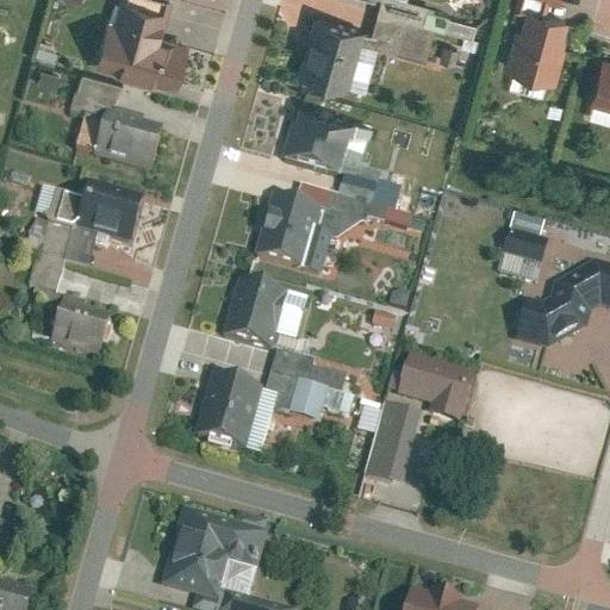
[(186,45),(160,38),(169,0),(118,0),(112,25),(105,23),(93,62),(174,85),(186,45)]
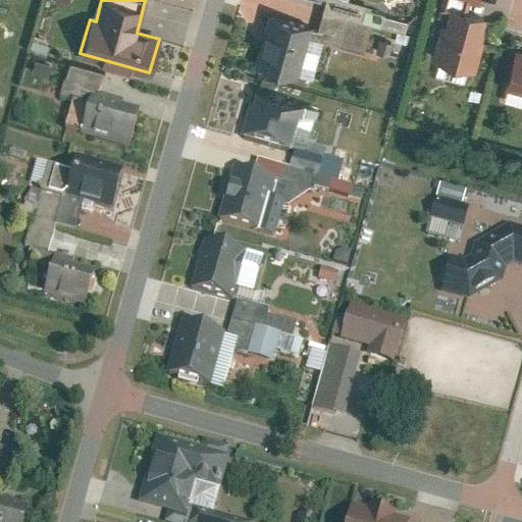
[(428,53),(475,68),(491,19),(445,5),(428,53)]
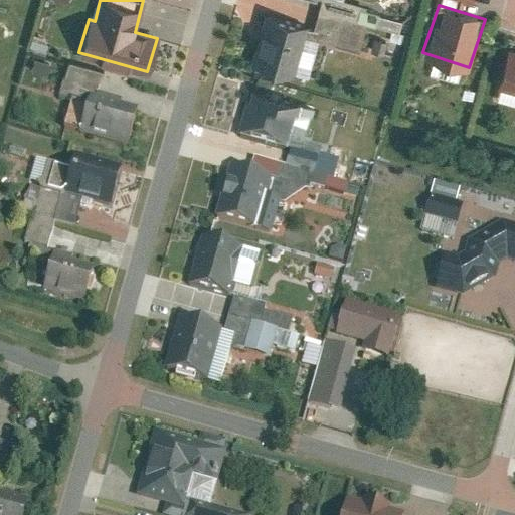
[(253,60),(297,74),(313,24),(270,10),(253,60)]
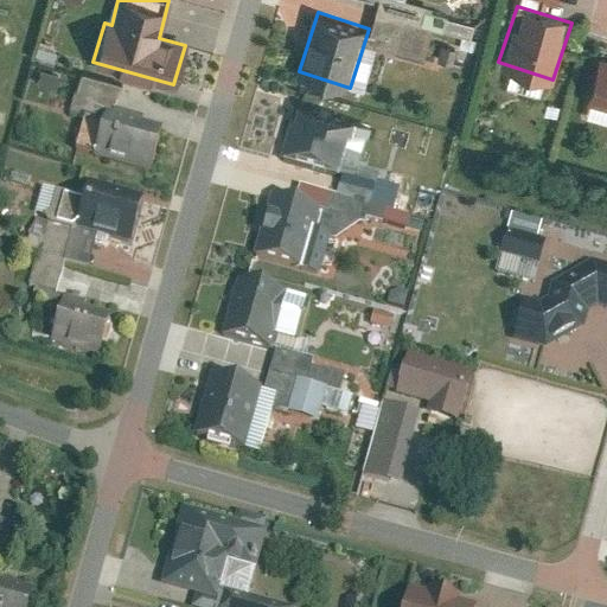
[(590,93),(606,97),(606,49),(605,49),(590,93)]
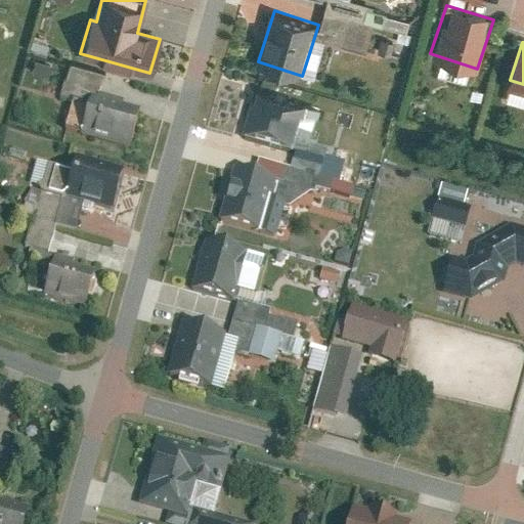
[(24,83),(41,88),(49,63),(31,57),(24,83)]
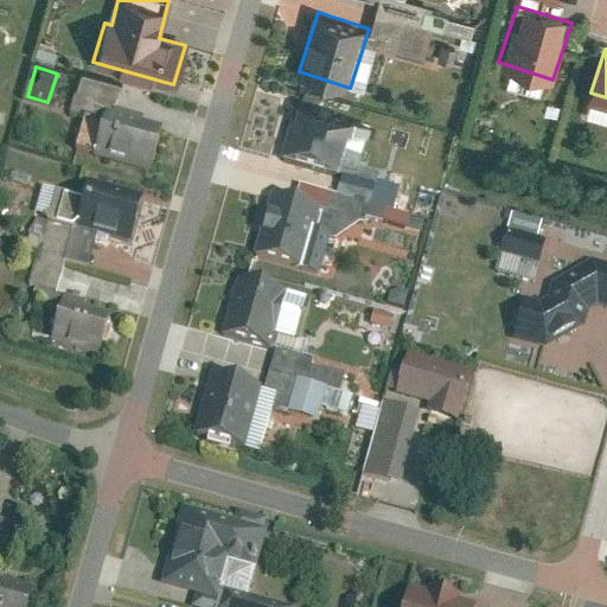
[(71,114),(84,117),(101,122),(103,117),(112,120),(121,83),(83,71),(71,114)]
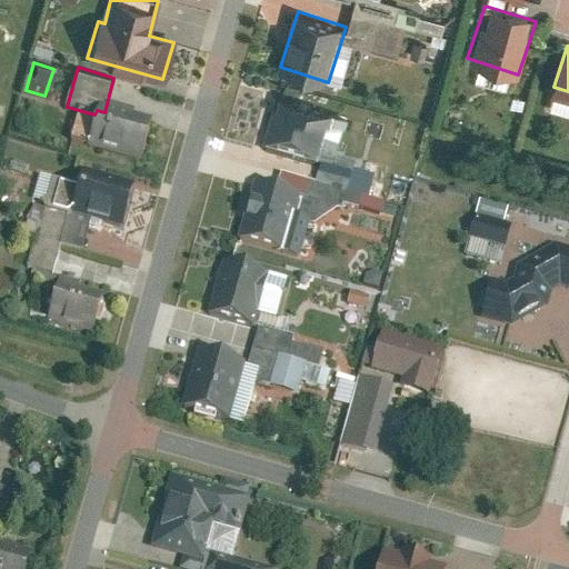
[(268,150),(315,166),(331,113),(285,98),(268,150)]
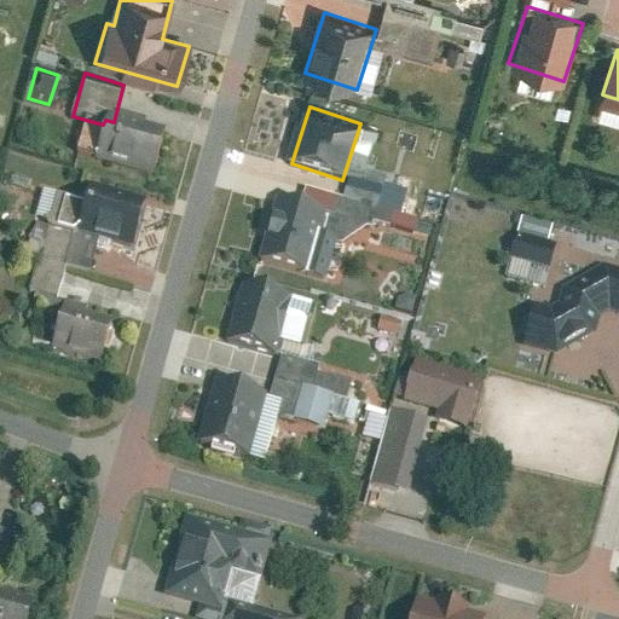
[(105,120),(103,125),(86,120),(76,152),(93,158),(93,160),(151,177),(163,136),(114,122),(105,120)]
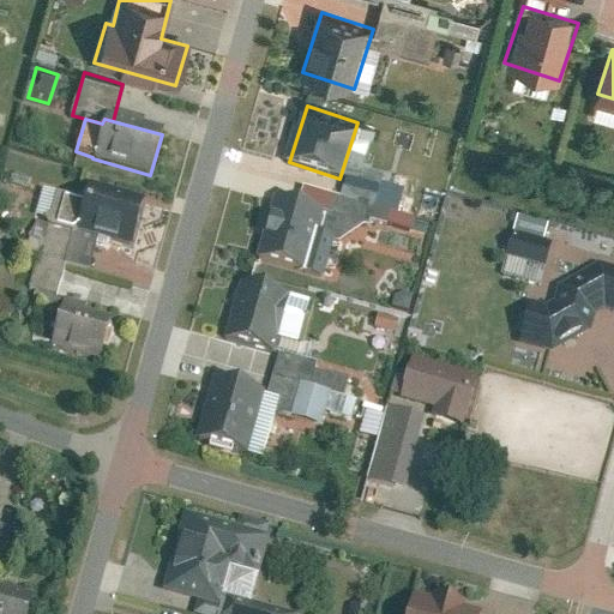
[(78,229),(131,245),(143,202),(90,186),(78,229)]
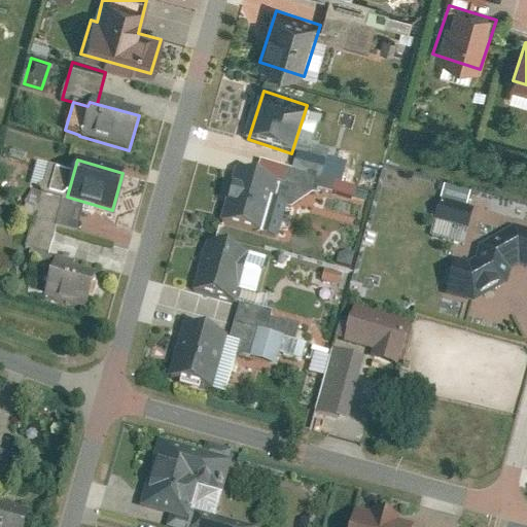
[(223,224),(261,237),(279,183),(241,171),(223,224)]
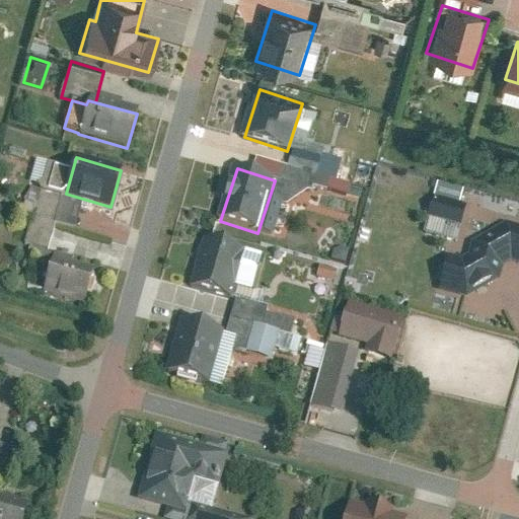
[(431,183),(422,235),(454,240),(462,189),(431,183)]
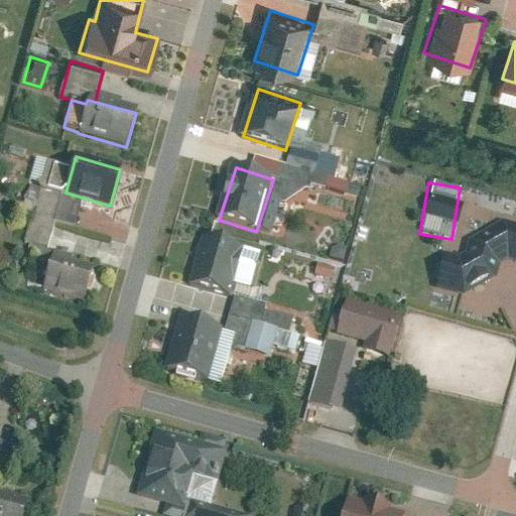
[(42,189),(35,215),(54,221),(61,196),(42,189)]
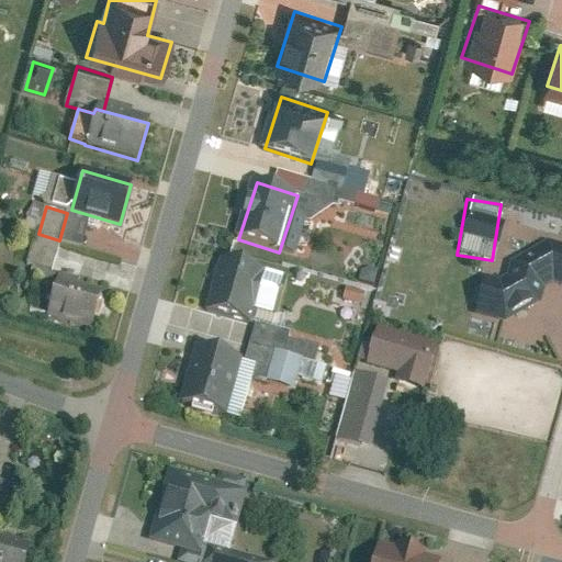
[(59,240),(38,234),(30,263),(51,270),(59,240)]
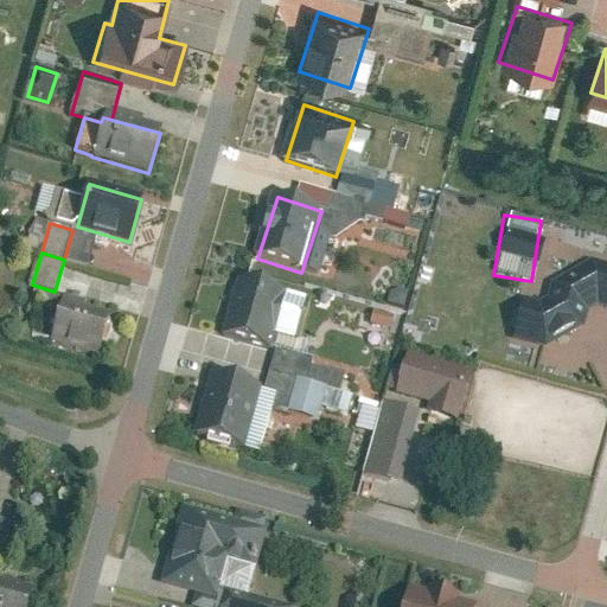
[(217,333),(273,351),(292,292),(237,274),(217,333)]
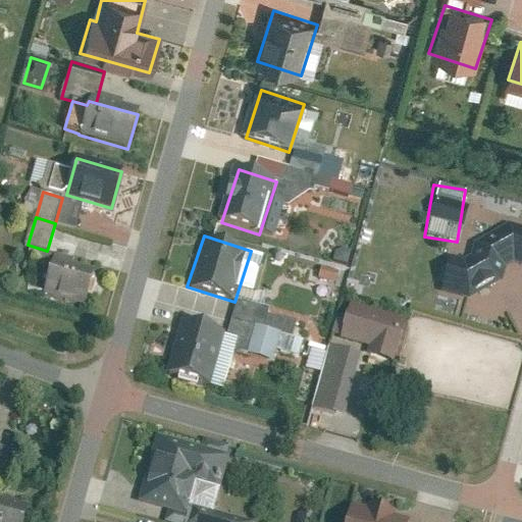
[(498,267),(521,268),(521,241),(501,239),(498,267)]
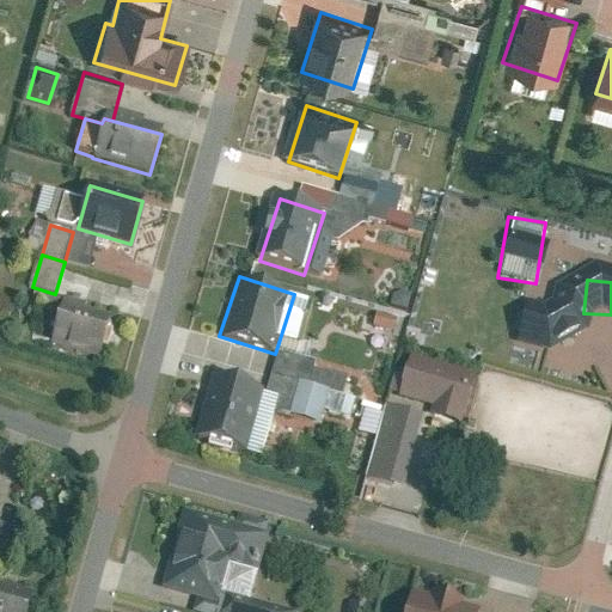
[(519,311),(543,356),(593,330),(583,313),(569,285),(519,311)]
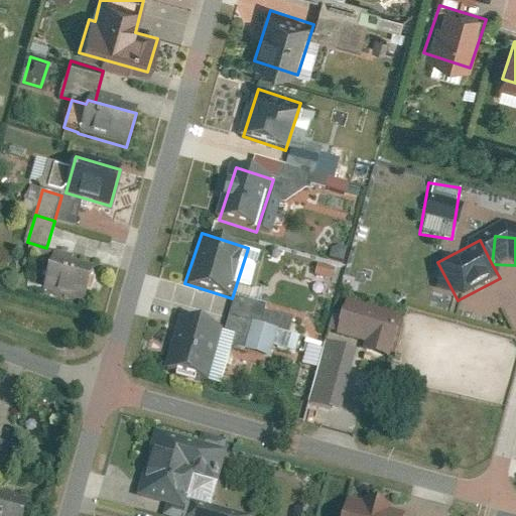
[(41,290),(84,301),(92,269),(49,258),(41,290)]
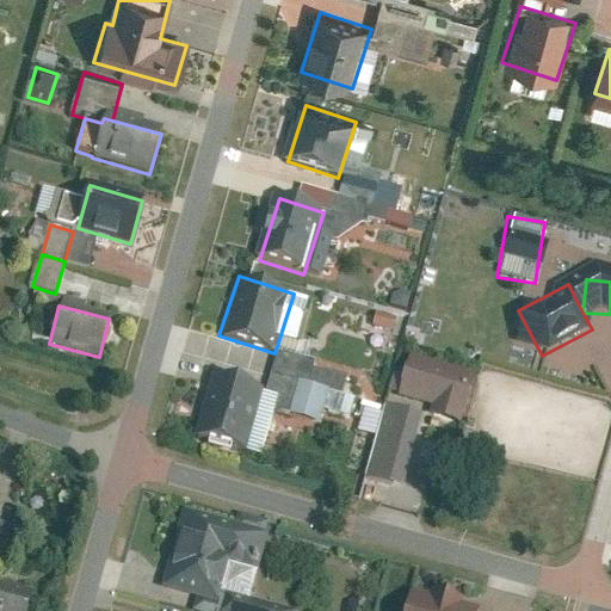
[(393,395),(469,419),(486,368),(409,343),(393,395)]
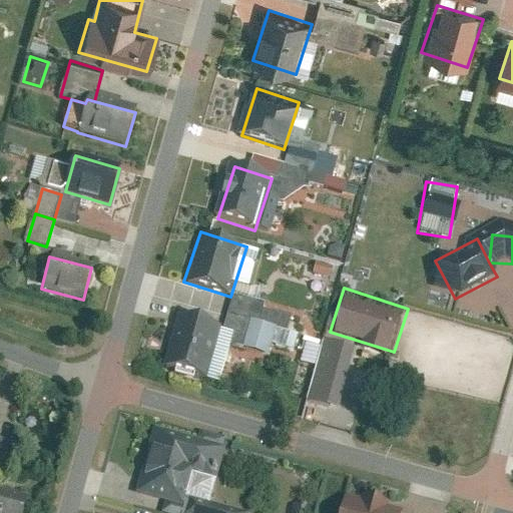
[(159,365),(208,381),(225,327),(176,311),(159,365)]
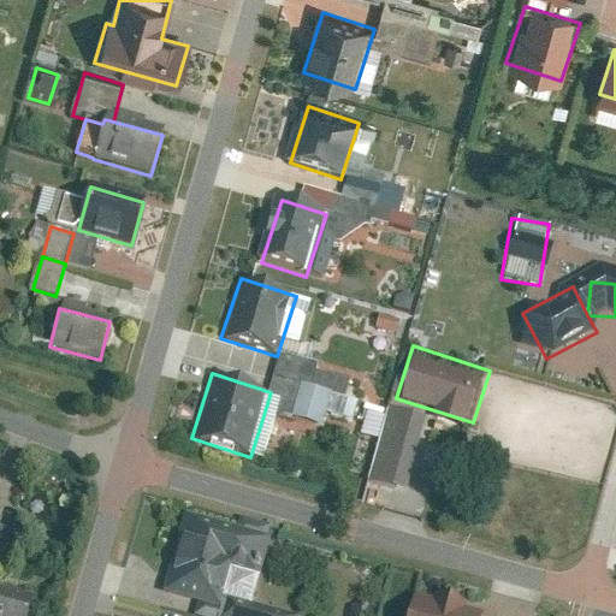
[(369,478),(414,492),(436,427),(391,413),(369,478)]
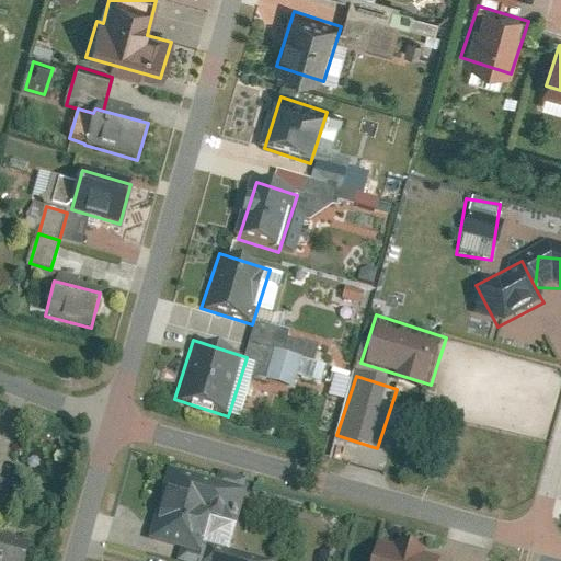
[(140,531),(212,554),(236,479),(164,456),(140,531)]
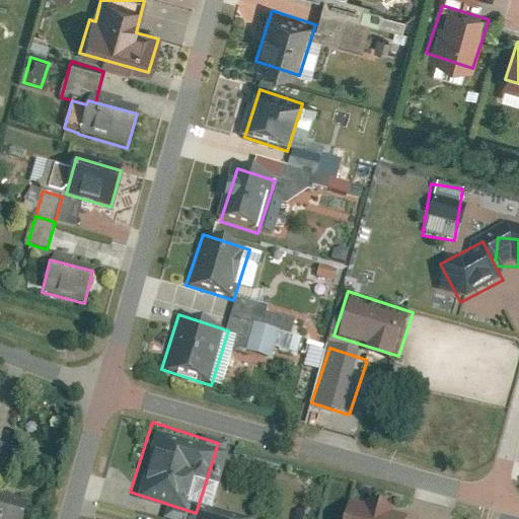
[(338,518),(410,518),(411,518),(346,498),(338,518)]
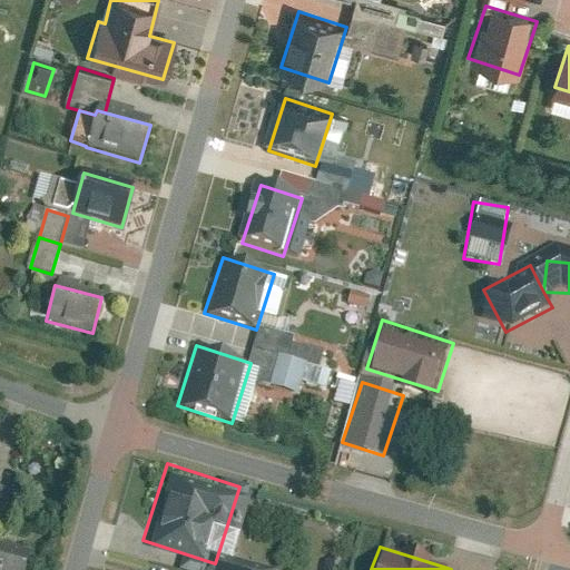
[(0,569),(29,569),(33,559),(0,548),(0,569)]
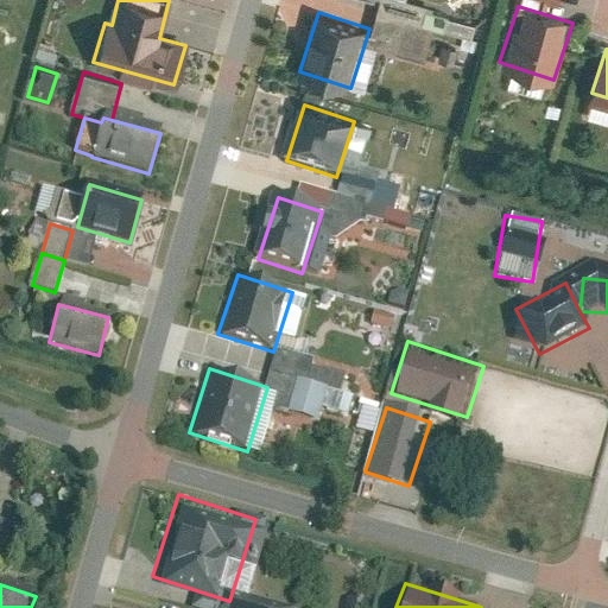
[(280,607),(236,594),(230,607),(280,607)]
